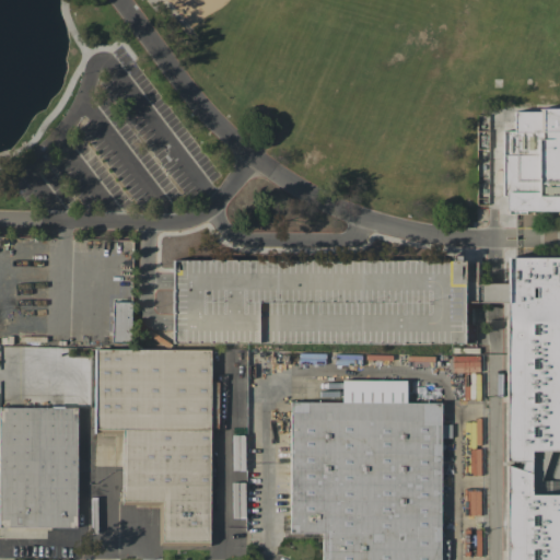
[(559,209),(505,210),(505,195),(502,195),(501,130),(513,130),(513,112),(537,111),(537,107),(559,107),(559,209)]
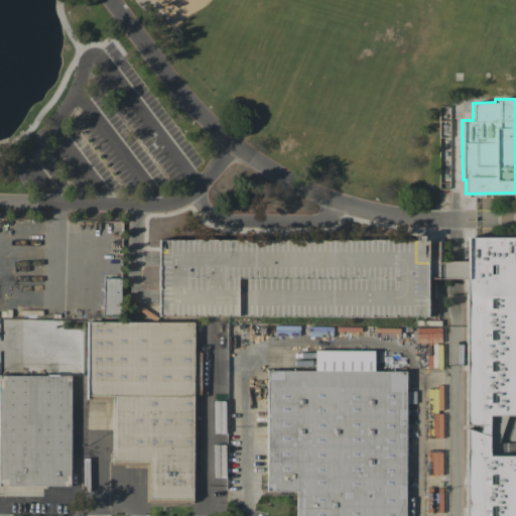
[(465,515),(515,515),(515,456),(488,456),(488,415),(515,415),(515,236),(476,236),(467,236),(467,260),(467,277),(467,278),(466,326),(465,515)]
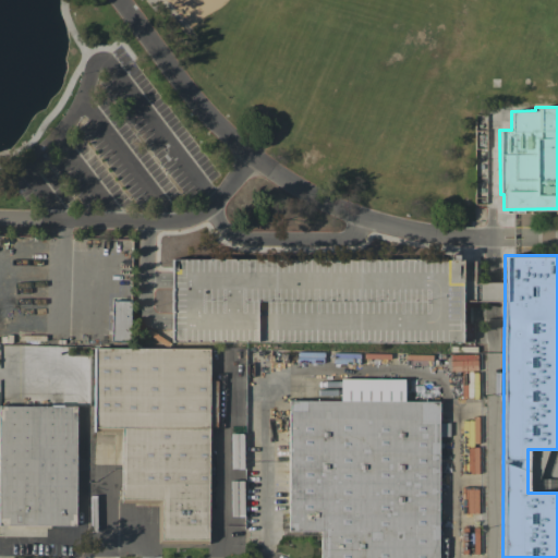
[(462,259),(171,258),(171,280),(171,322),(171,341),(462,341),(462,300),(462,281),(462,259)]
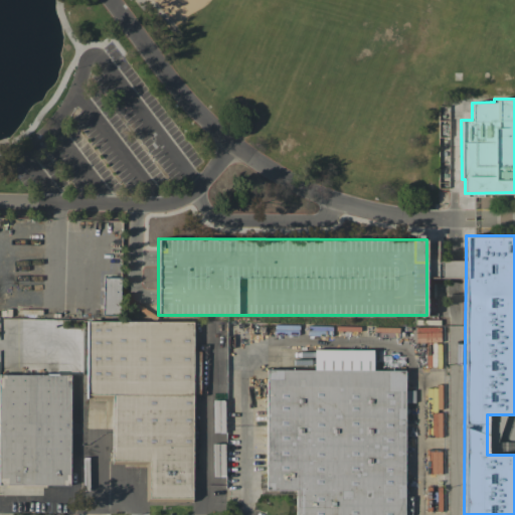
[(121,278),(104,277),(103,314),(120,315),(121,278)]
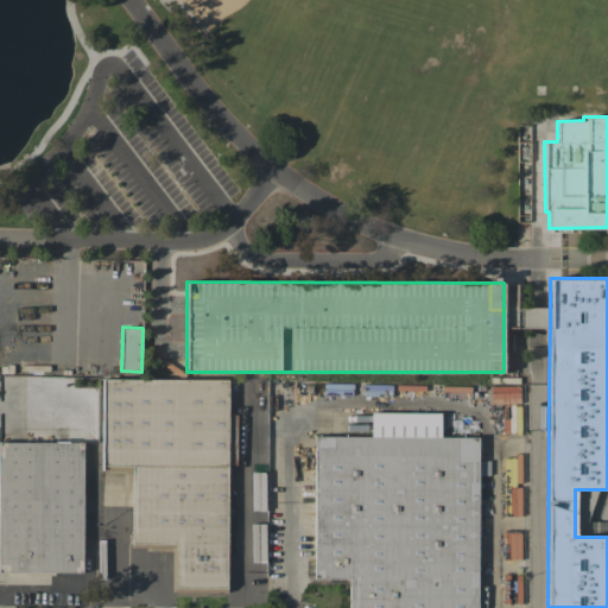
[(102,380),(228,380),(227,588),(176,588),(176,544),(133,544),(134,466),(102,466),(102,380)]
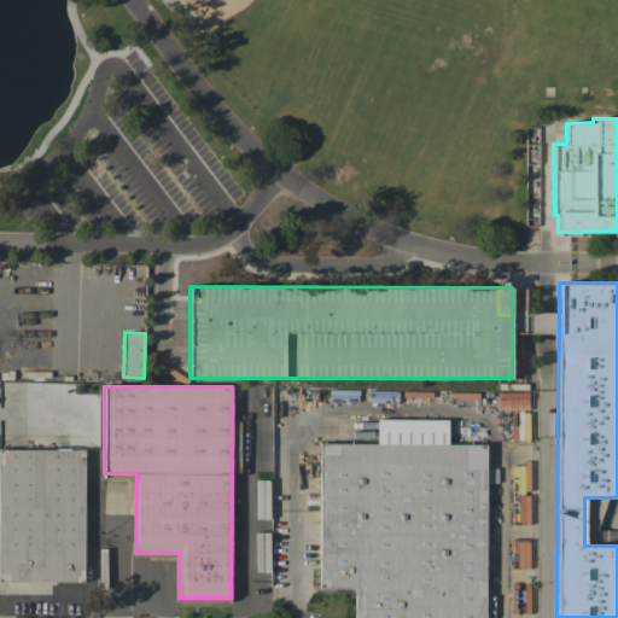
[(272,386),(248,386),(248,420),(272,420),(272,386)]
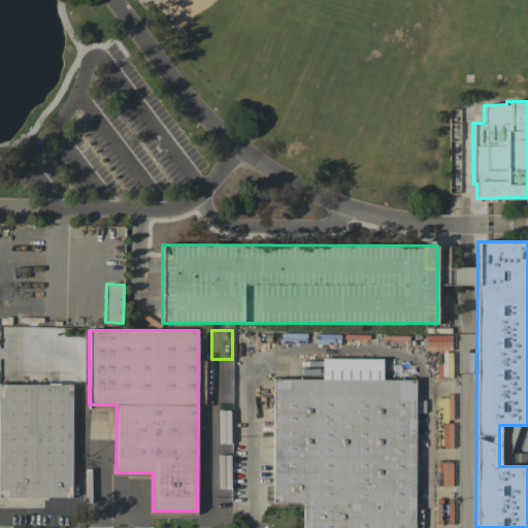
[(232,366),(211,366),(211,424),(231,424),(232,366)]
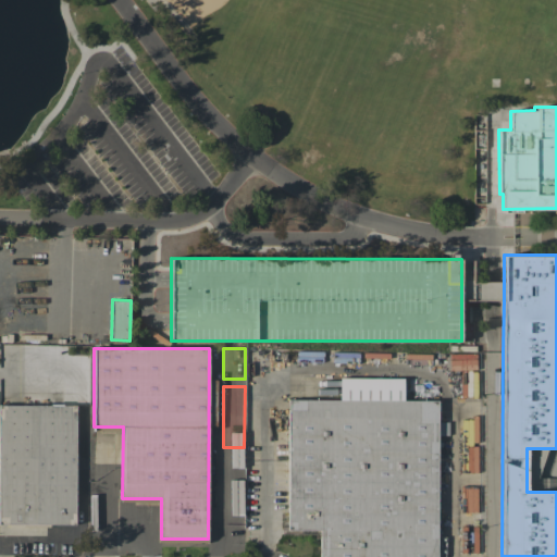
[(289,400),(438,401),(437,556),(320,556),(321,530),(288,530),(289,400)]
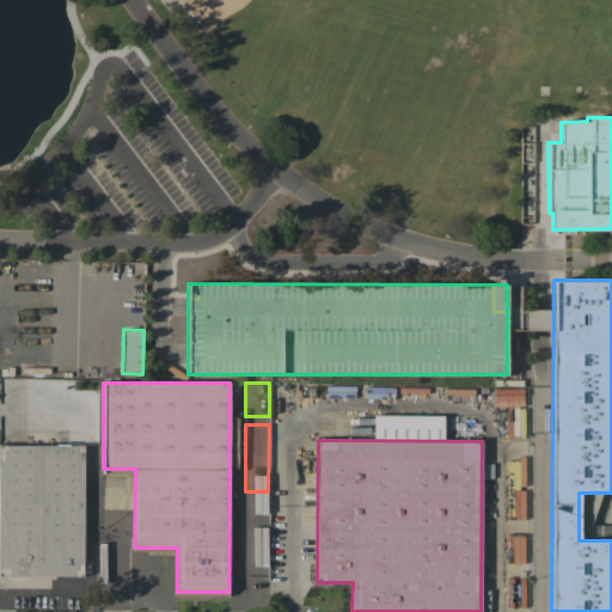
[(0,445),(85,446),(84,577),(0,576),(0,445)]
